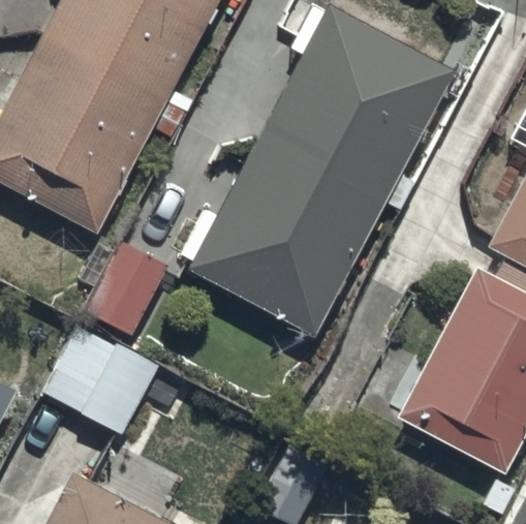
[(0,109),(1,110),(0,112),(0,183),(98,235),(155,126),(177,137),(192,108),(173,97),(223,0),(58,0),(14,85),(0,76),(0,109)]
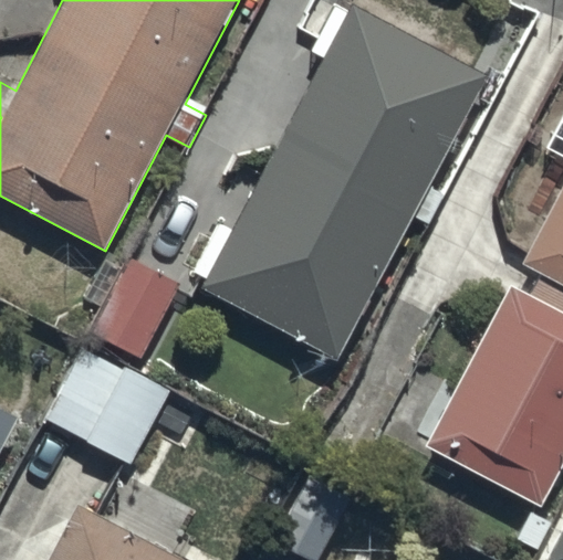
[(204,289),(335,360),(414,213),(429,222),(442,197),(427,189),(488,77),(354,6),(348,16),(331,7),(309,49),(324,57),(230,233),(216,225),(189,274),(207,284),(204,289)]
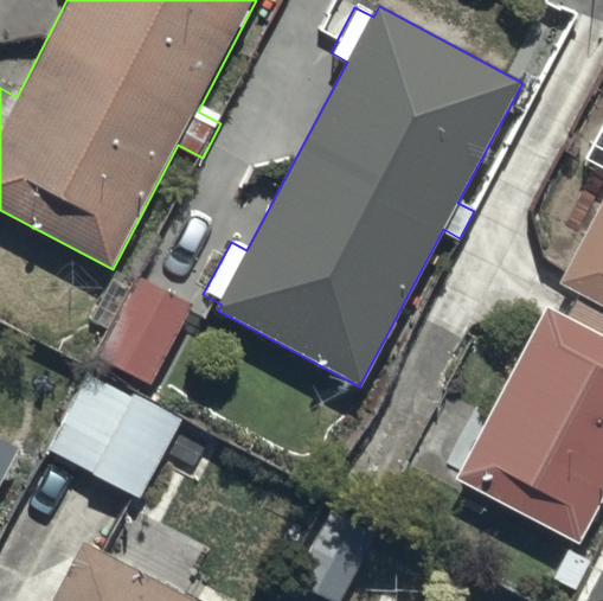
[(541,311),(453,480),(582,548),(602,506),(602,197),(558,285),(577,295),(563,323),(541,311)]
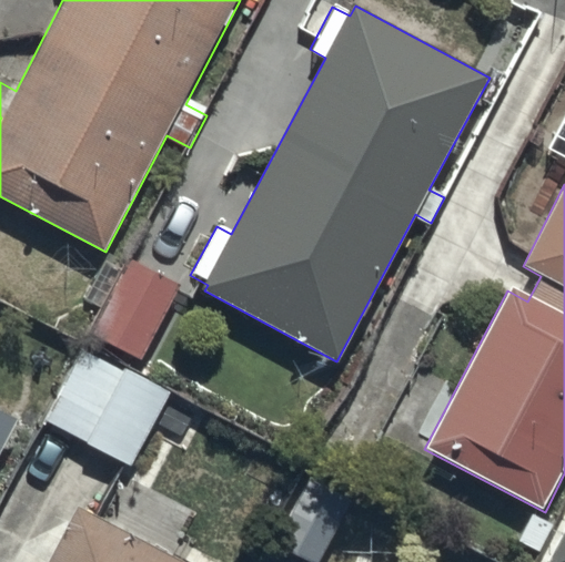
[(89,333),(138,360),(178,287),(130,259),(89,333)]
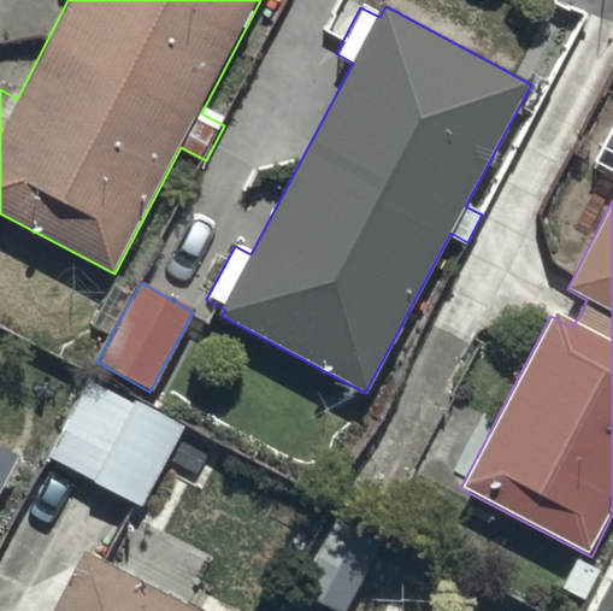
[(92,374),(49,453),(145,505),(188,426),(92,374)]
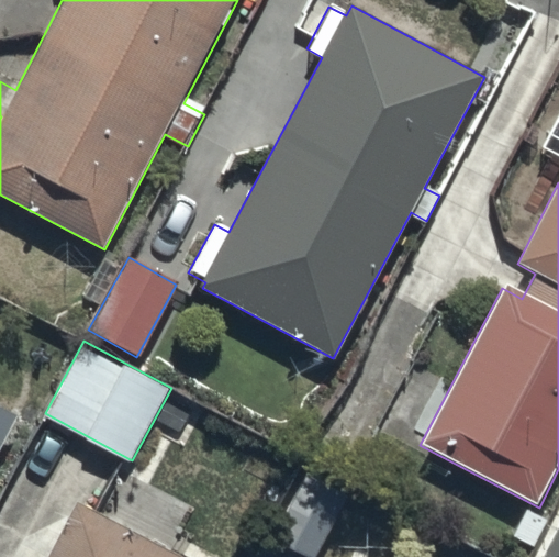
[(0,399),(0,445),(20,410),(0,399)]
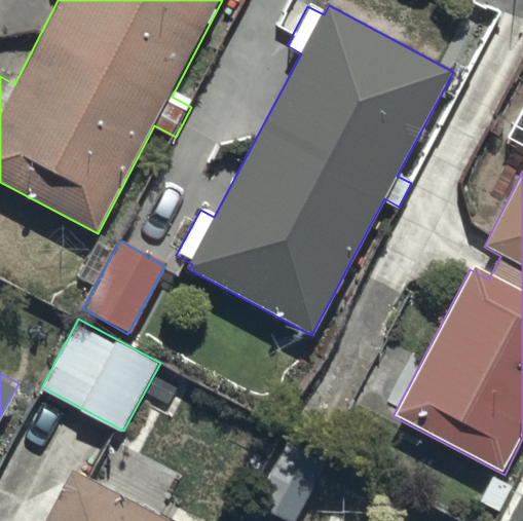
[(284,445),(253,507),(281,520),(294,520),(322,464),(284,445)]
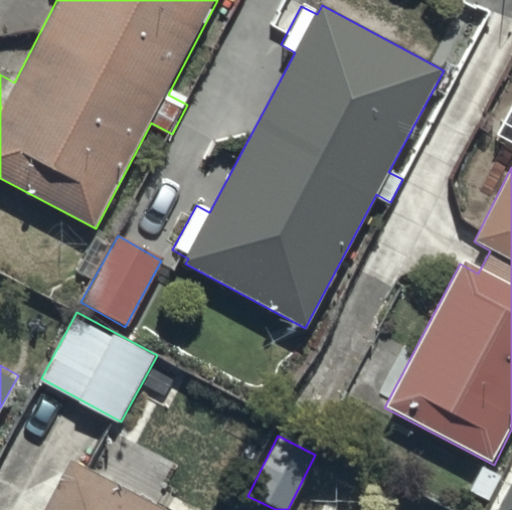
[(171,509),(66,452),(34,509),(171,509)]
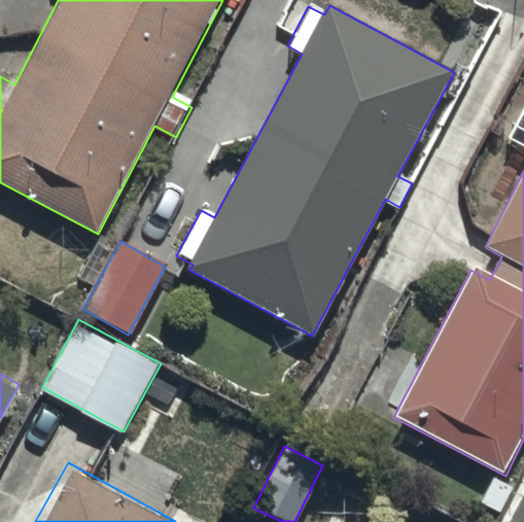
[(523,495),(511,521),(523,521),(523,495)]
